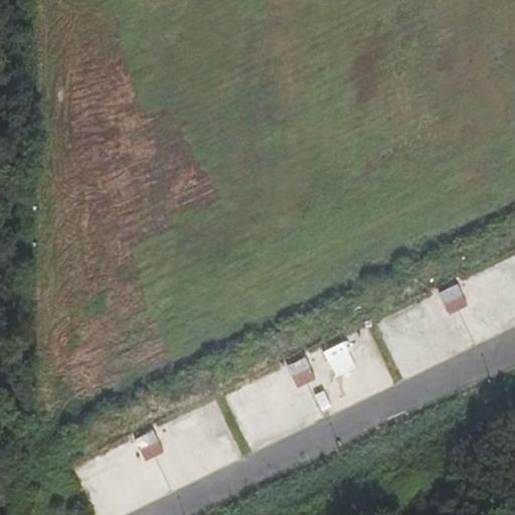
[(458,283),(438,293),(450,315),(470,304),(458,283)]
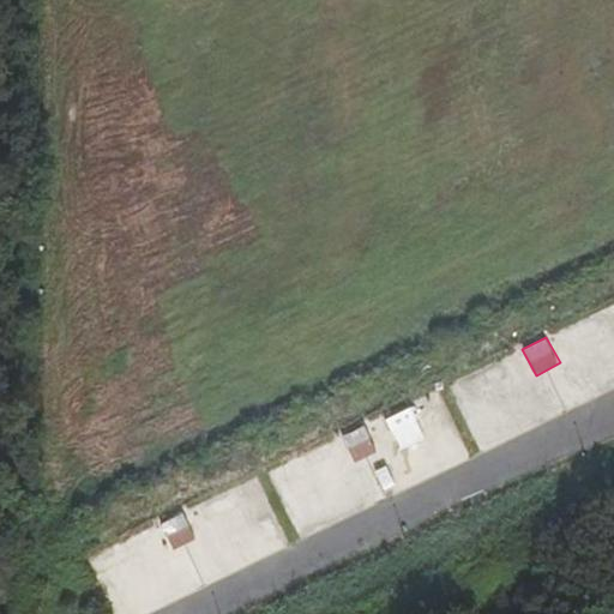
[(368,425),(344,433),(353,461),(377,453),(368,425)]
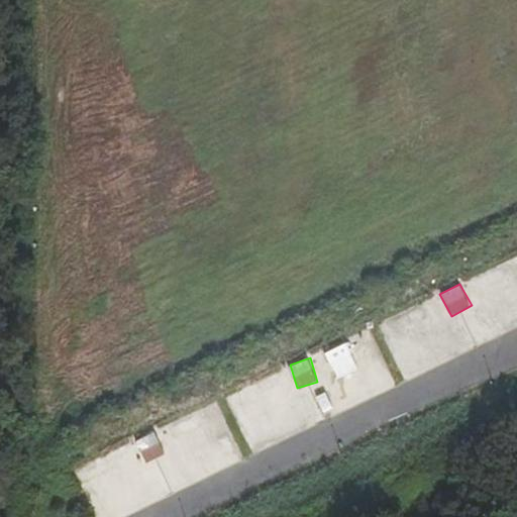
[(212,473),(245,458),(241,449),(253,444),(245,425),(199,444),(212,473)]
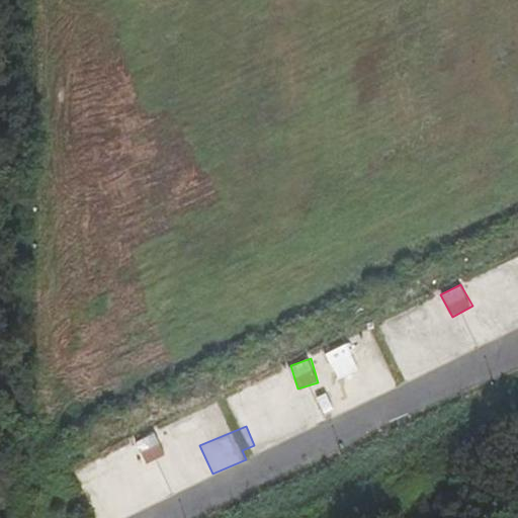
[(137,441),(149,462),(167,453),(156,431),(137,441)]
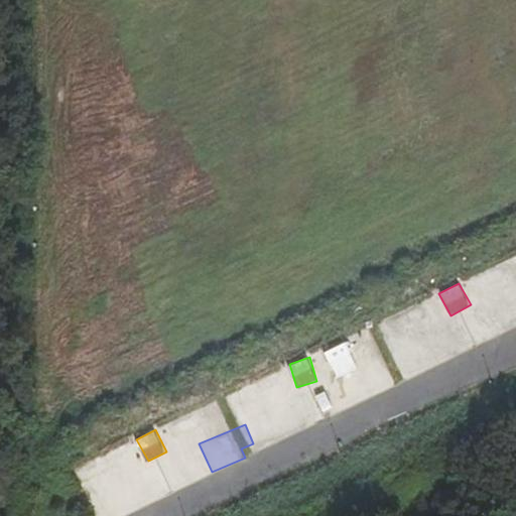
[(135,440),(72,468),(92,515),(117,515),(184,488),(170,453),(144,463),(135,440)]
